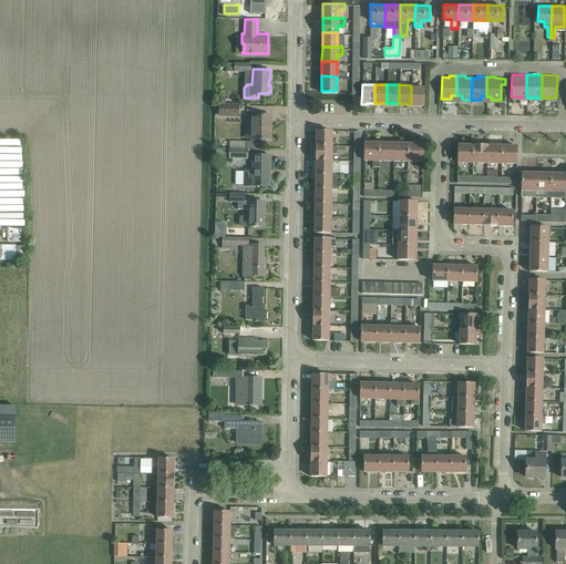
[(411,85),(411,104),(423,104),(423,85),(411,85)]
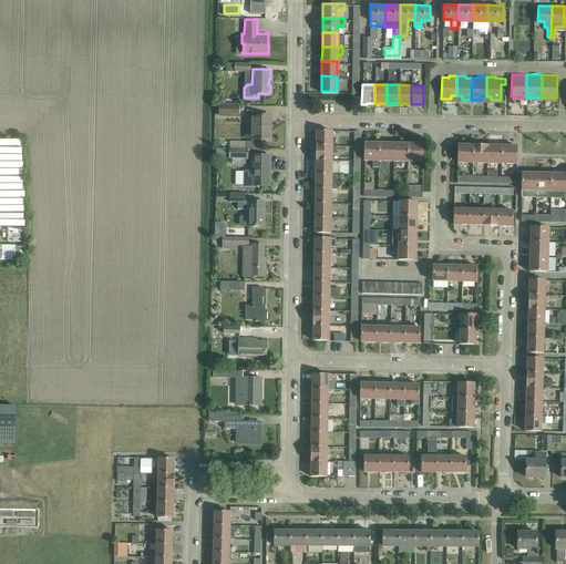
[(218,102),(217,114),(238,114),(238,102),(218,102)]
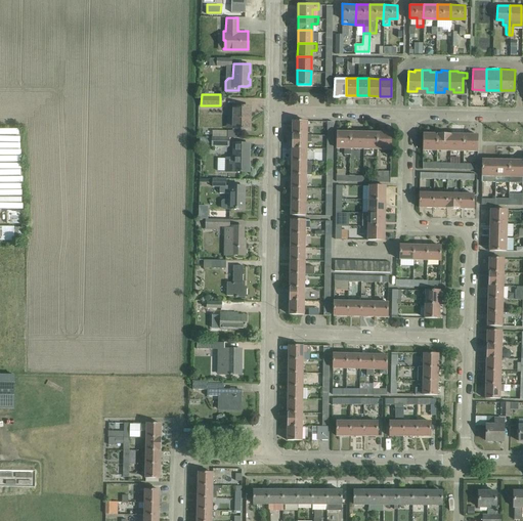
[(240,126),(240,127),(249,127),(249,117),(248,117),(248,104),(241,104),(241,105),(232,105),(232,126),(240,126)]
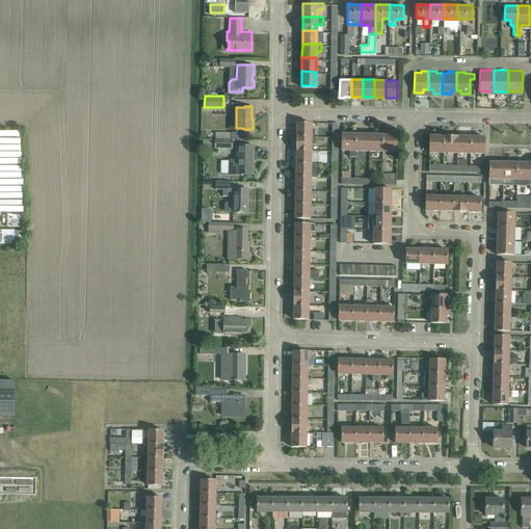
[(296,121),(296,134),(316,134),(316,131),(310,131),(311,121),(296,121)]
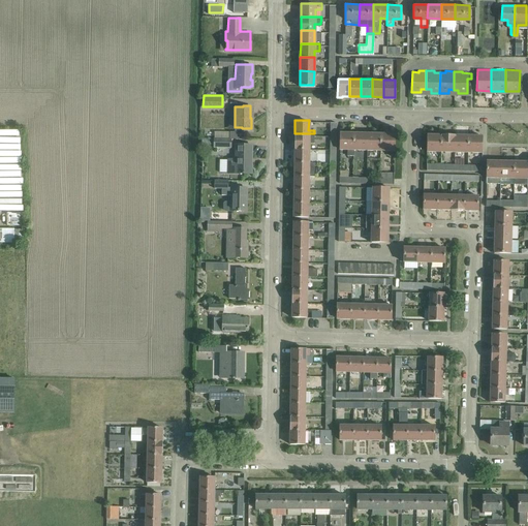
[(0,208),(22,208),(22,128),(0,127),(0,208)]
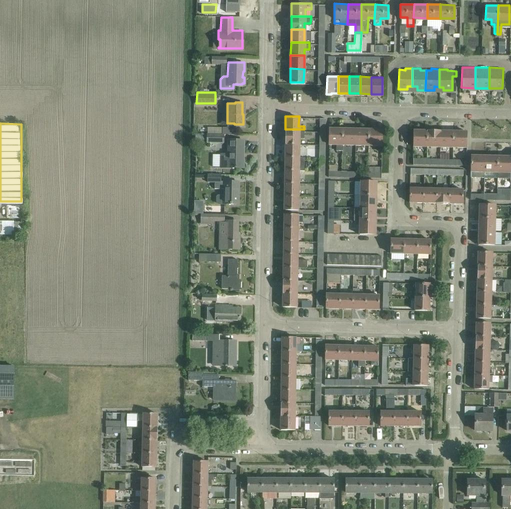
[(341,143),(342,127),(329,127),(328,142),(335,143),(335,149),(341,149),(341,143)]
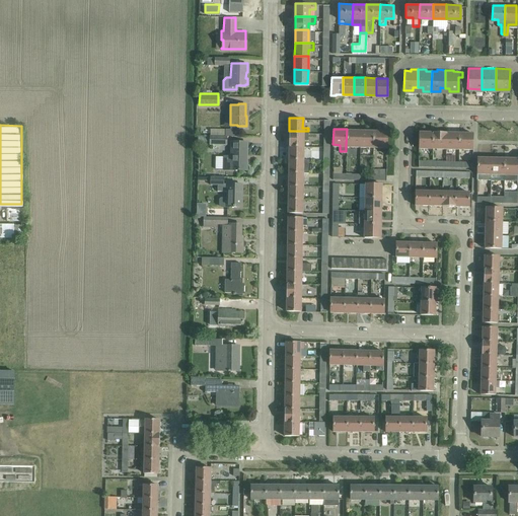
[(360,129),(347,129),(346,145),(359,145),(360,129)]
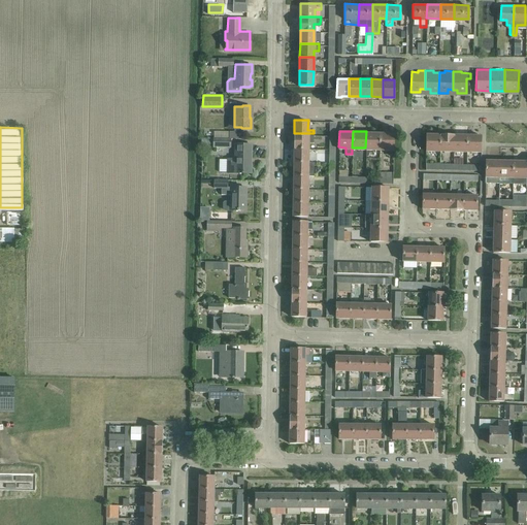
[(366,131),(365,148),(380,148),(380,132),(366,131)]
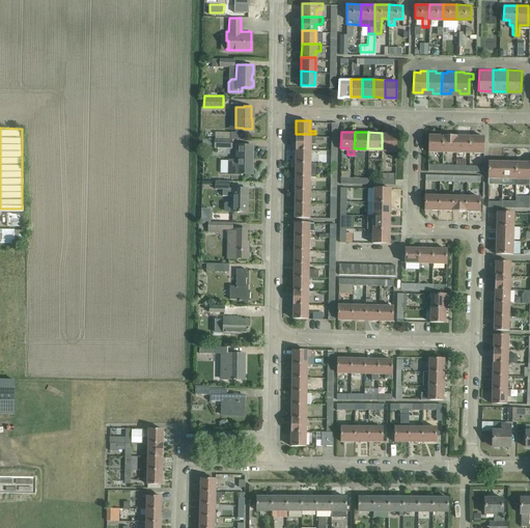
[(395,133),(382,133),(382,148),(395,149),(395,133)]
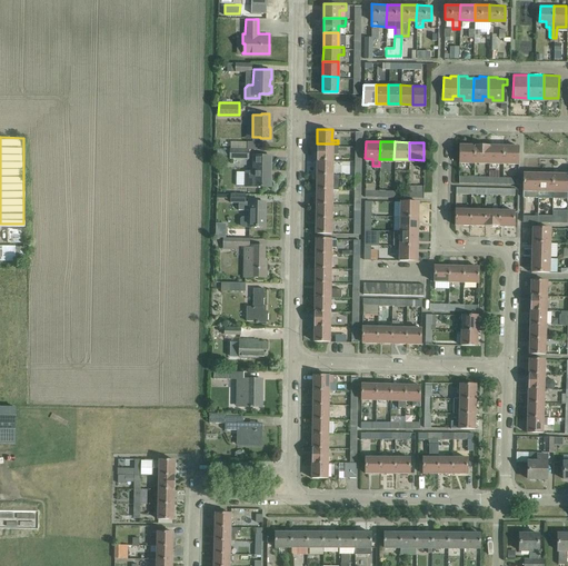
[(338,144),(317,144),(317,158),(331,158),(331,150),(338,150),(338,144)]
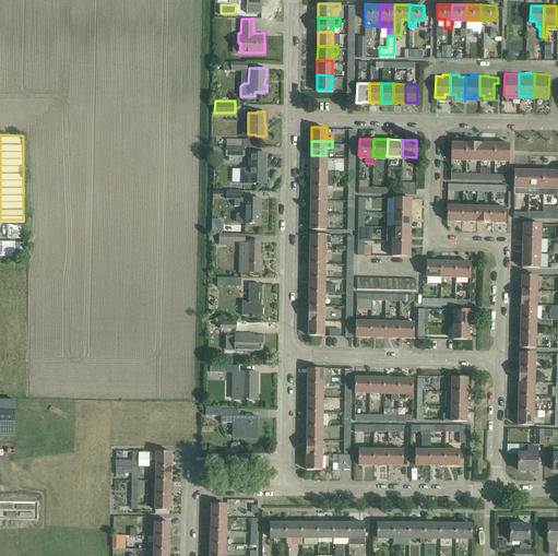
[(465,158),(465,141),(451,141),(451,157),(465,158)]
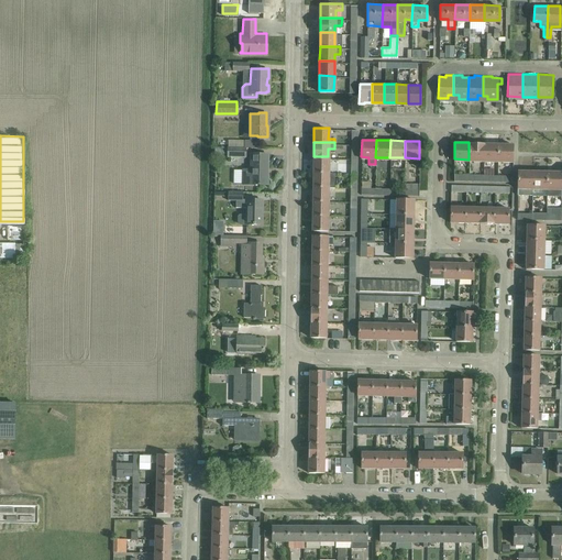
[(483,142),(469,142),(469,160),(483,160),(483,142)]
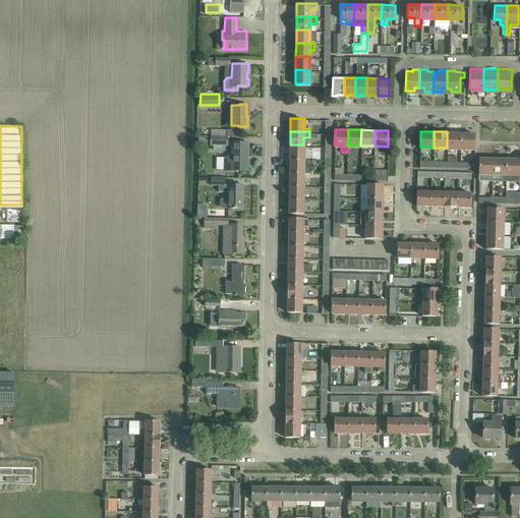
[(447,131),(447,148),(460,148),(460,131),(447,131)]
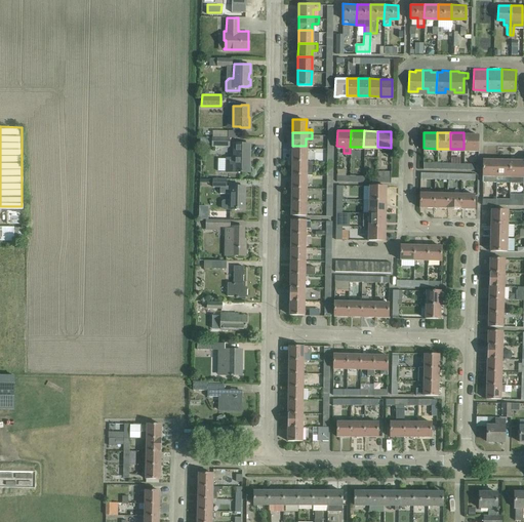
[(464,132),(464,149),(477,149),(478,133),(464,132)]
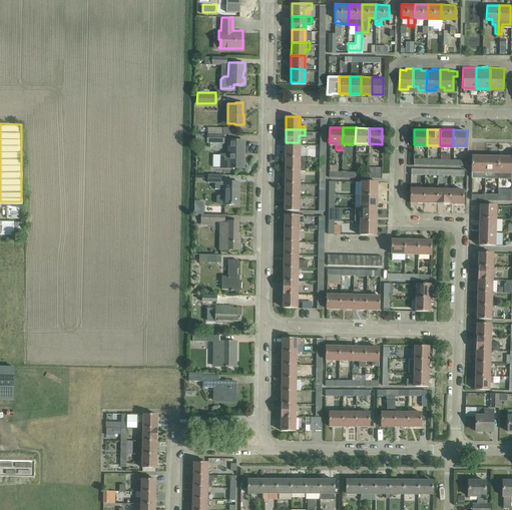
[(205,139),(222,140),(222,132),(206,131),(205,139)]
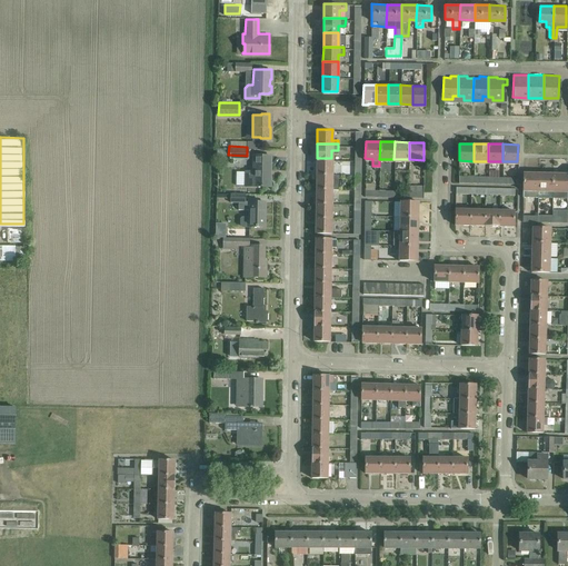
[(252,154),(252,168),(243,168),(243,184),(269,185),(269,171),(267,171),(268,167),(268,154),(252,154)]
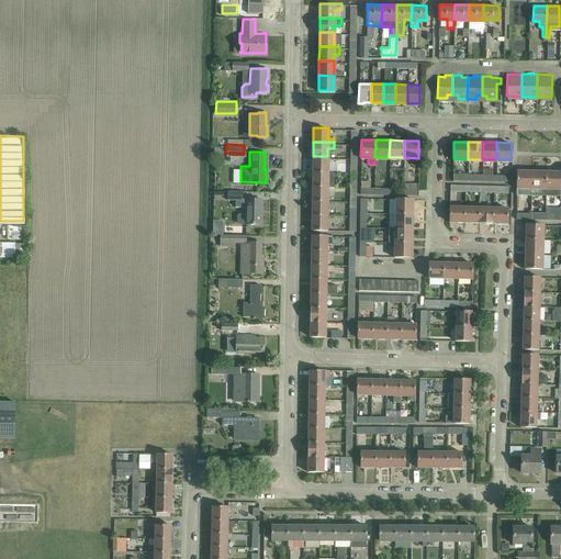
[(313,156),(313,170),(334,171),(334,166),(327,166),(327,156),(313,156)]
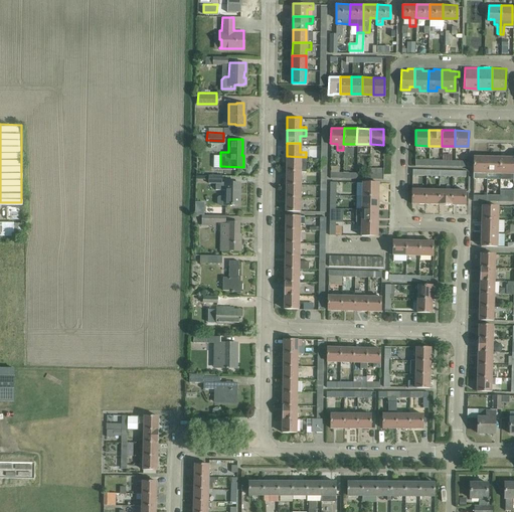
[(473,155),(473,171),(473,176),(486,176),(486,171),(487,155),(473,155)]
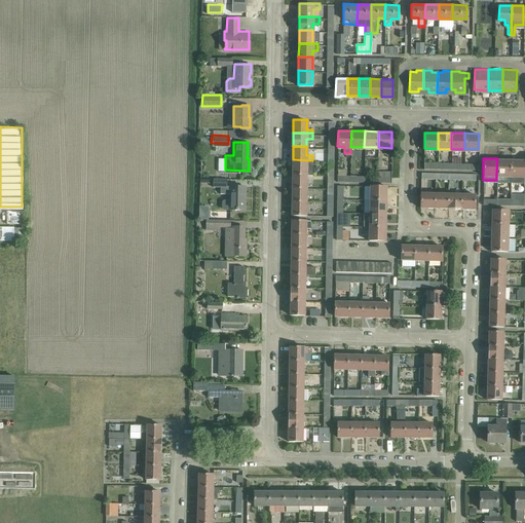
[(497,158),(496,175),(510,175),(511,158),(497,158)]
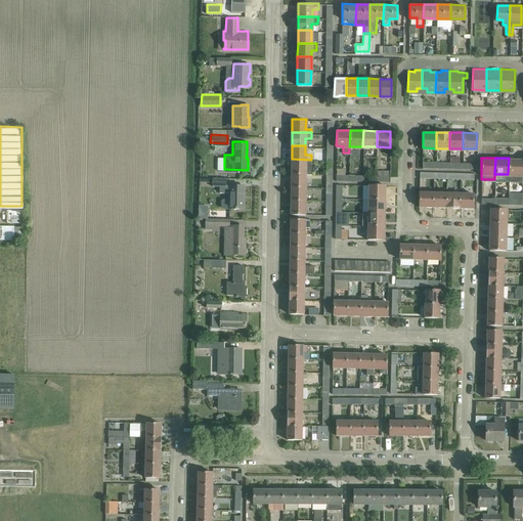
[(522,159),(509,158),(508,174),(509,174),(508,179),(522,180),(522,159)]
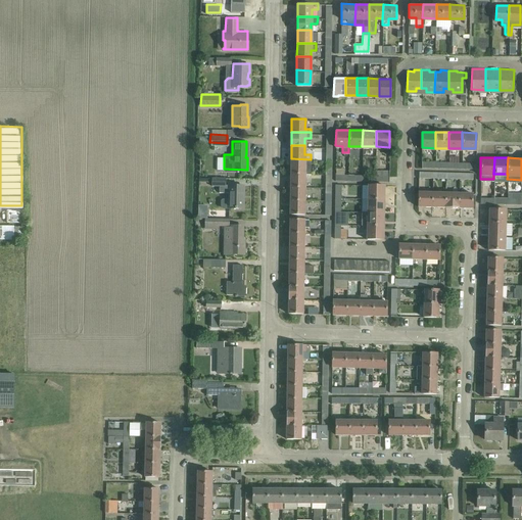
[(291,158),(290,172),(304,173),(310,173),(311,159),(291,158)]
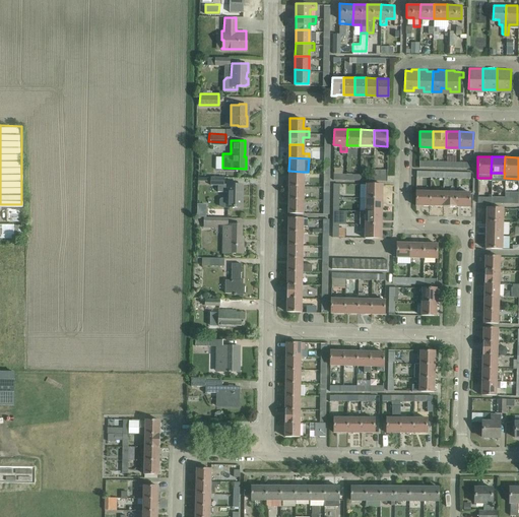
[(386,179),(386,168),(373,168),(373,179),(386,179)]
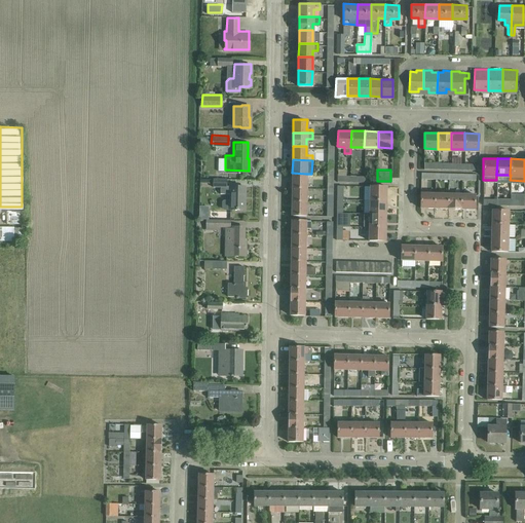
[(292,173),(292,186),(305,187),(306,174),(292,173)]
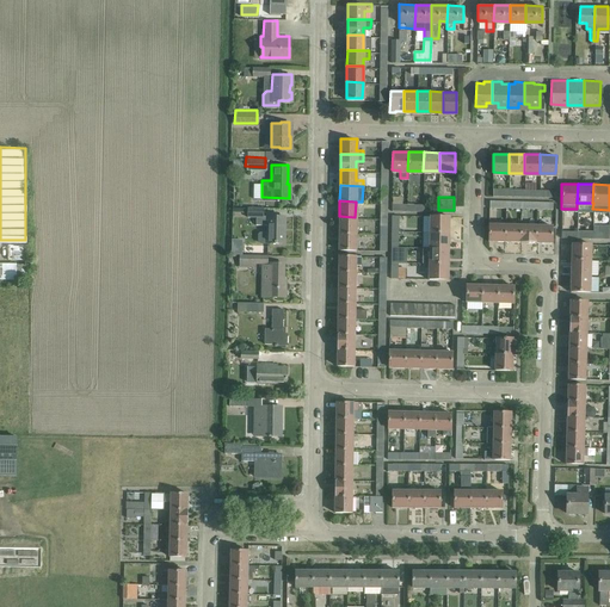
[(257,240),(266,241),(283,241),(284,215),(263,215),(263,205),(246,205),(246,210),(246,215),(254,215),(254,223),(266,223),(266,230),(260,229),(257,231),(257,240)]
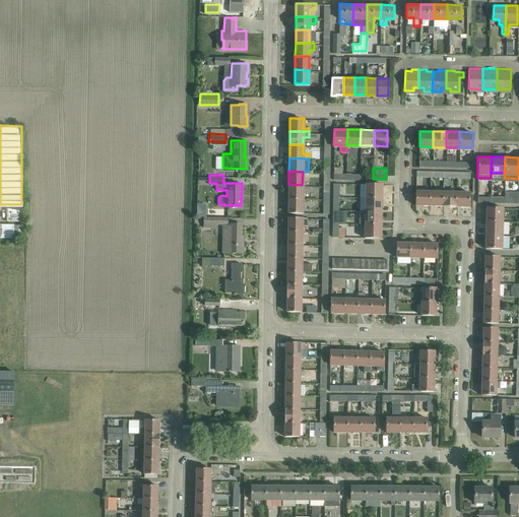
[(366,183),(366,196),(381,196),(382,183),(366,183)]
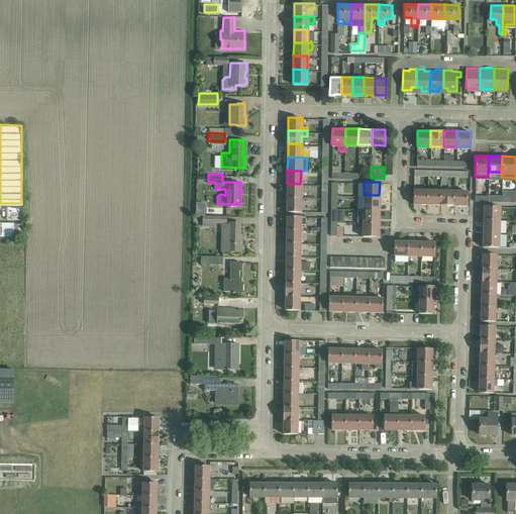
[(287,183),(287,197),(300,197),(300,184),(287,183)]
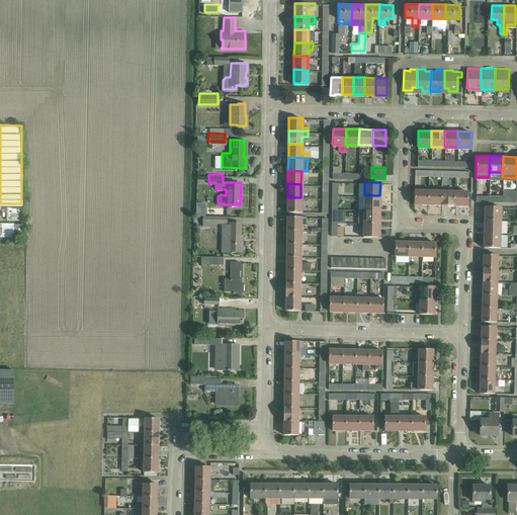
[(427,202),(427,189),(414,189),(414,202),(427,202)]
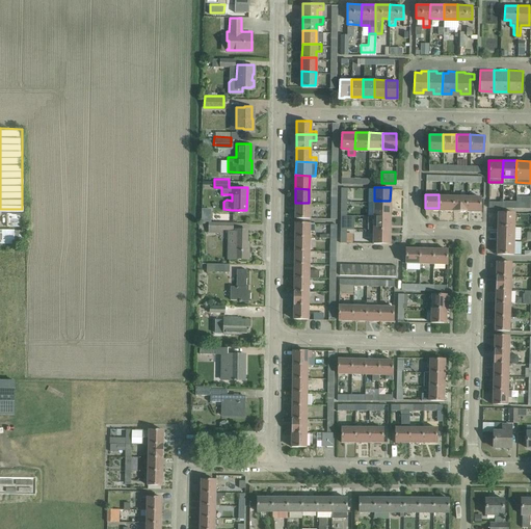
[(453,194),(439,194),(439,208),(452,209),(453,194)]
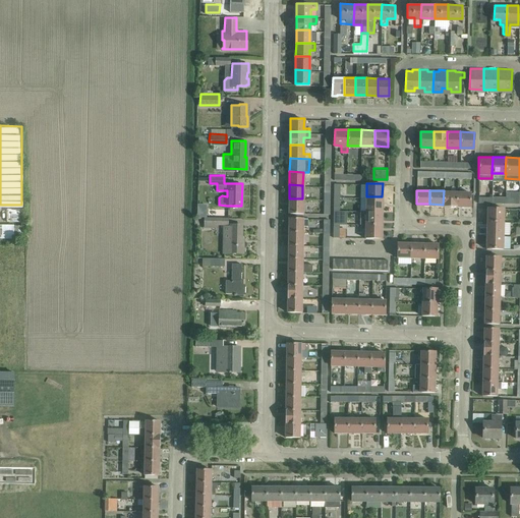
[(444,190),(443,205),(456,205),(457,191),(444,190)]
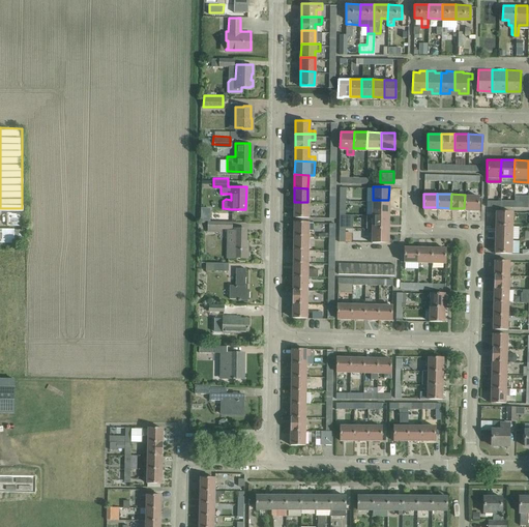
[(515,198),(513,198),(513,205),(527,205),(527,194),(515,194),(515,198)]
